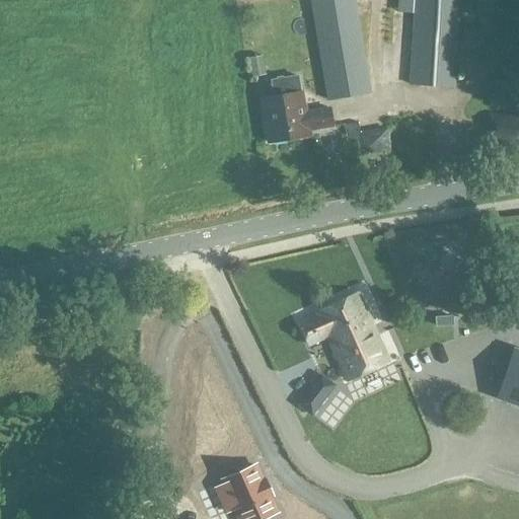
[(356,0),(322,0),(310,2),(328,103),(373,94),(356,0)]
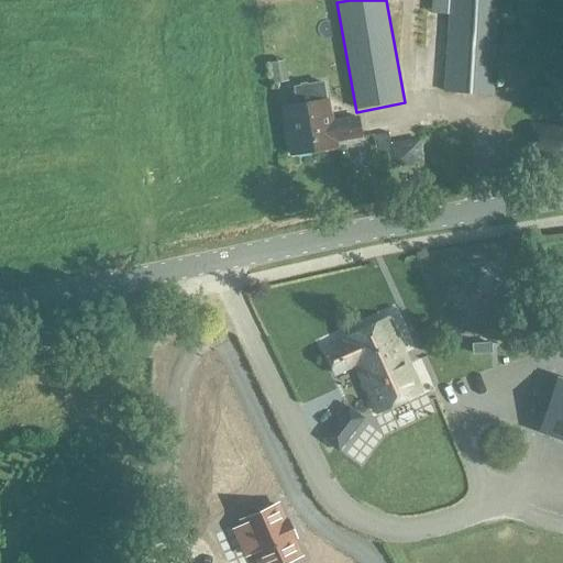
[(450,0),(449,15),(444,94),(495,97),(500,0),(450,0)]
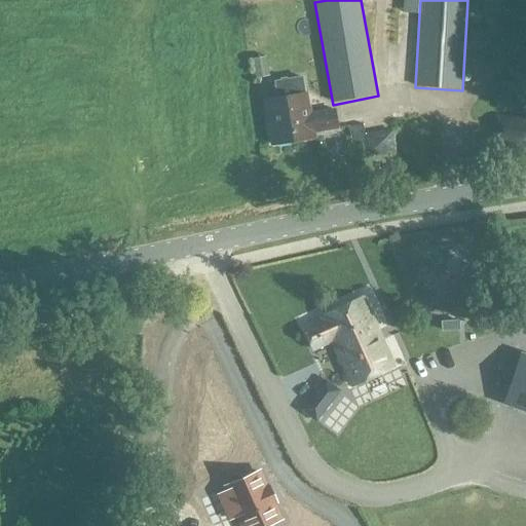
[(268,76),(265,59),(251,61),(254,78),(268,76)]
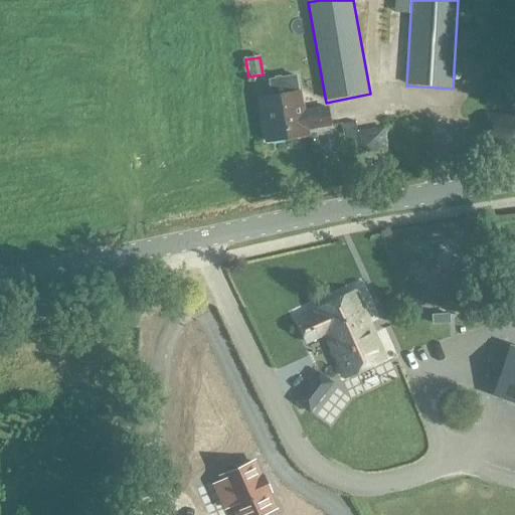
[(272,97),(259,99),(266,143),(308,136),(307,131),(331,127),(328,109),(302,113),(299,93),(298,93),(295,76),(269,81),(272,97)]
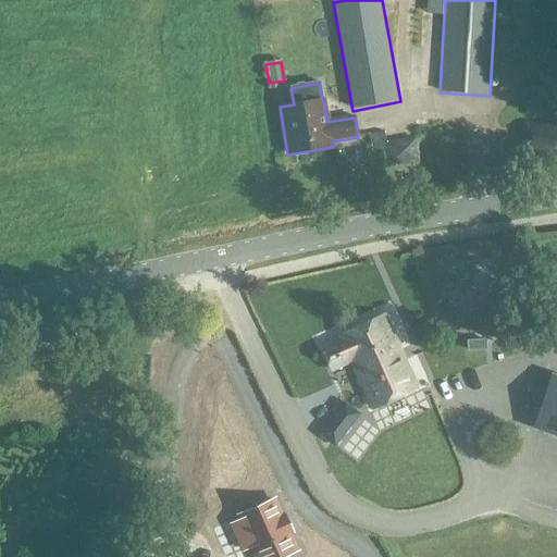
[(556,87),(528,87),(528,104),(556,104),(556,87)]
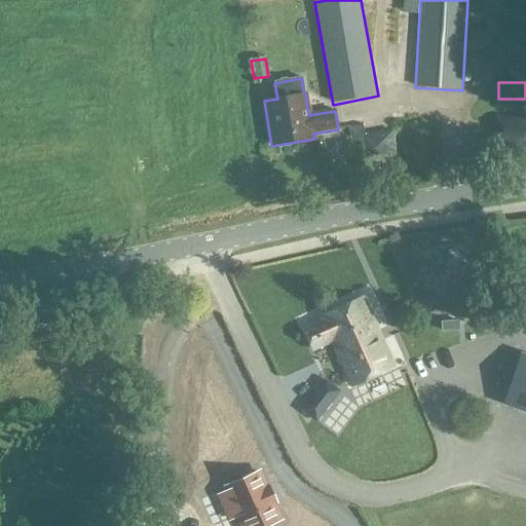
[(393,132),(364,135),(366,157),(396,153),(393,132)]
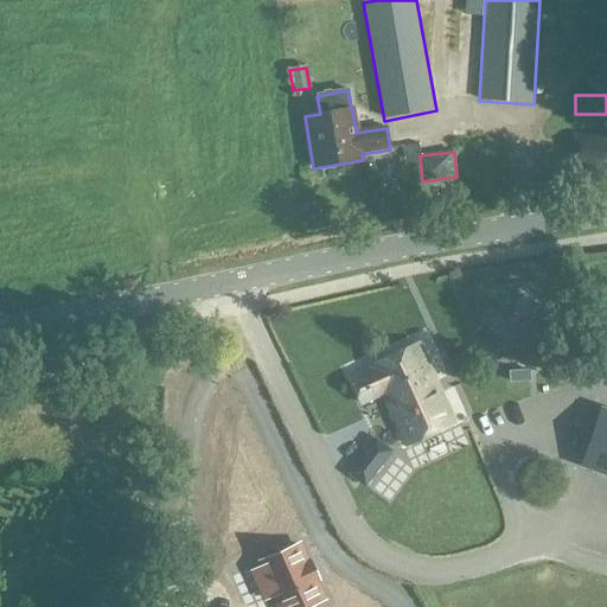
[(370,371),(350,381),(360,407),(382,397),(404,448),(457,425),(421,344),(369,368),(370,371)]
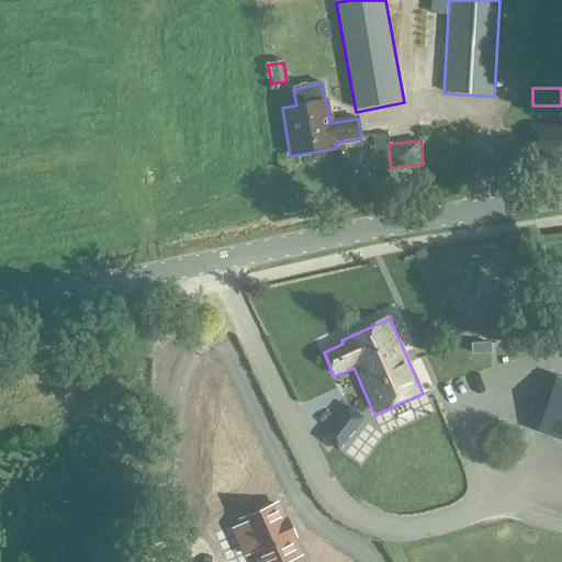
[(472,353),(492,353),(491,343),(471,344),(472,353)]
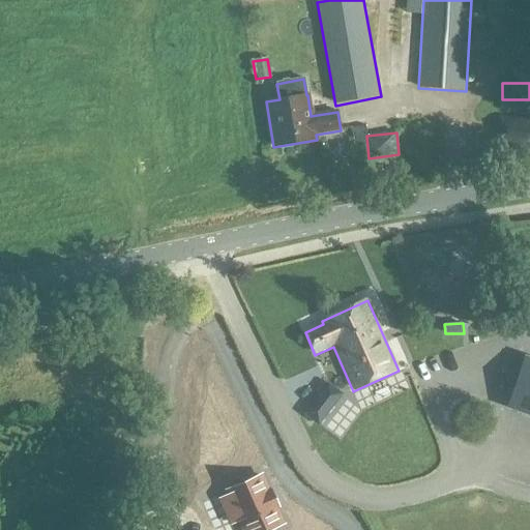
[(529,359),(525,357),(508,407),(528,413),(529,410),(529,409),(529,359)]
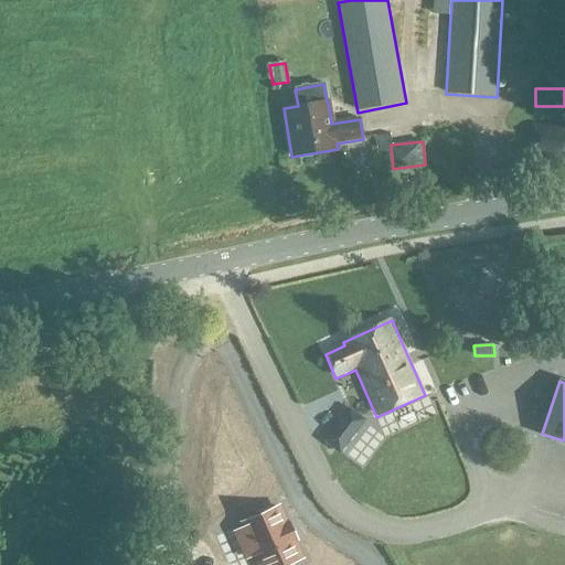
[(356,432),(340,419),(323,441),(340,454),(356,432)]
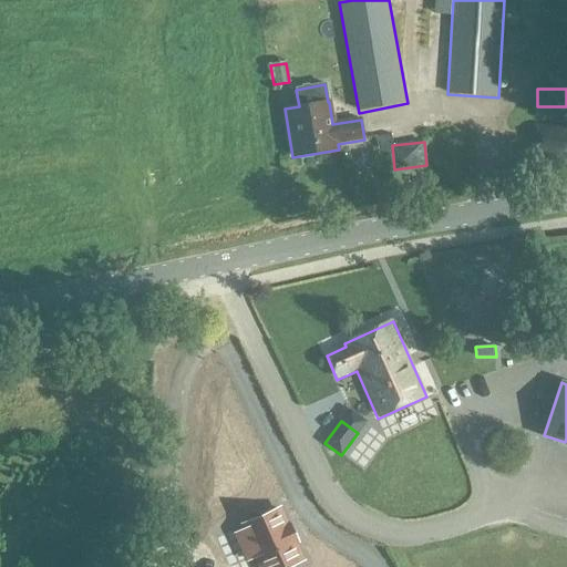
[(278,508),(243,524),(261,566),(282,566),(300,559),(292,543),(296,542),(289,524),(285,525),(278,508)]
